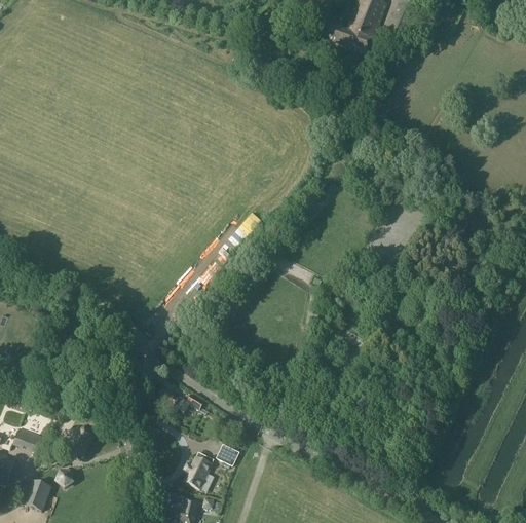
[(316,36),(368,54),(386,4),(377,0),(359,0),(349,23),(347,24),(346,28),(323,19),(316,36)]
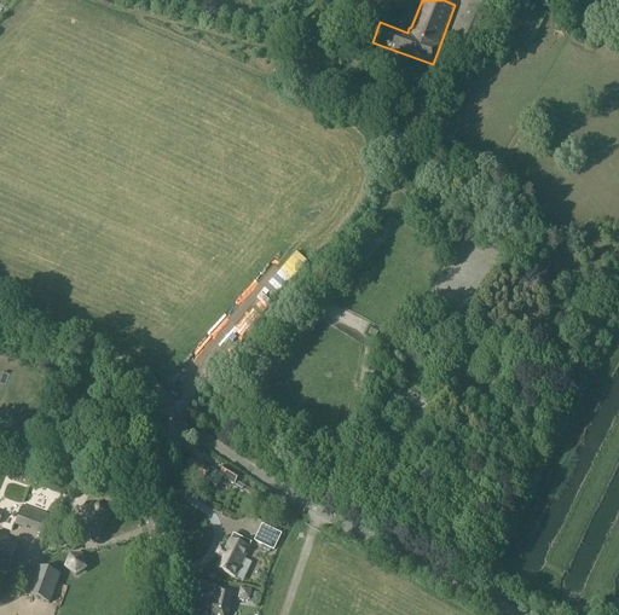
[(472,0),(469,6),(457,35),(478,44),(492,7),(474,0),(472,0)]
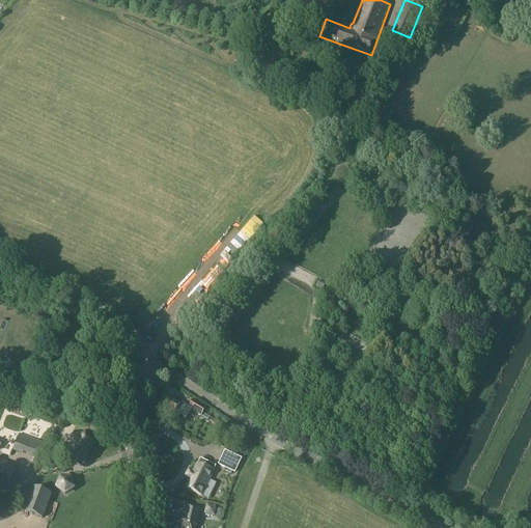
[(316,283),(323,286),(325,280),(319,278),(316,283)]
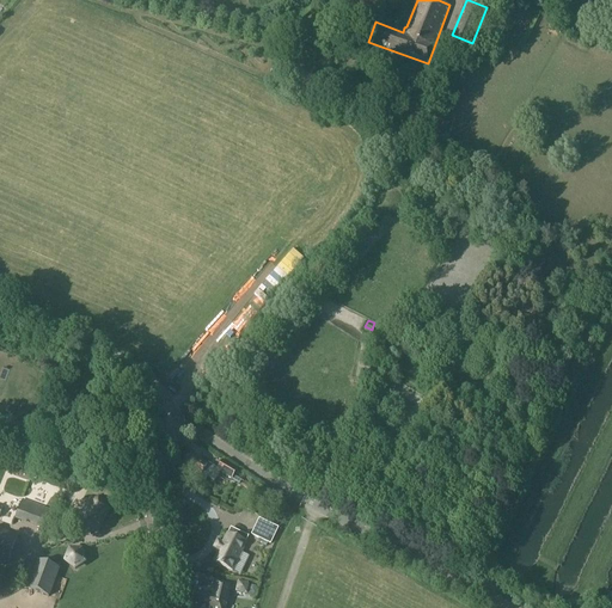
[(216,466),(218,465),(193,449),(184,464),(207,478),(209,473),(215,478),(221,468),(216,466)]
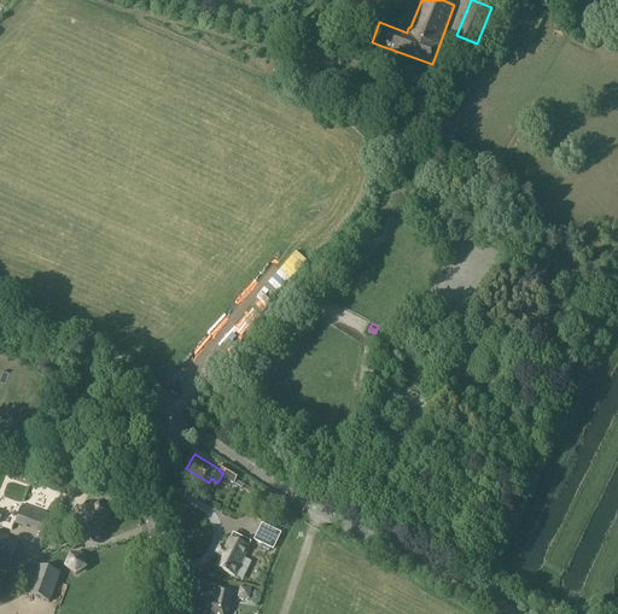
[(244,483),(235,478),(239,472),(225,462),(220,469),(219,471),(223,473),(234,480),(242,485),(244,483)]
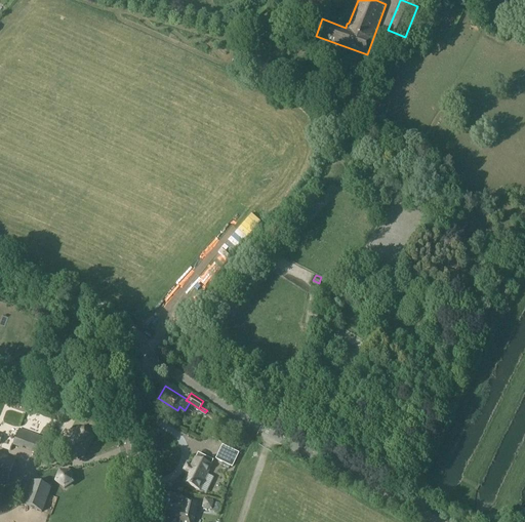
[(24,396),(22,404),(34,409),(37,401),(24,396)]
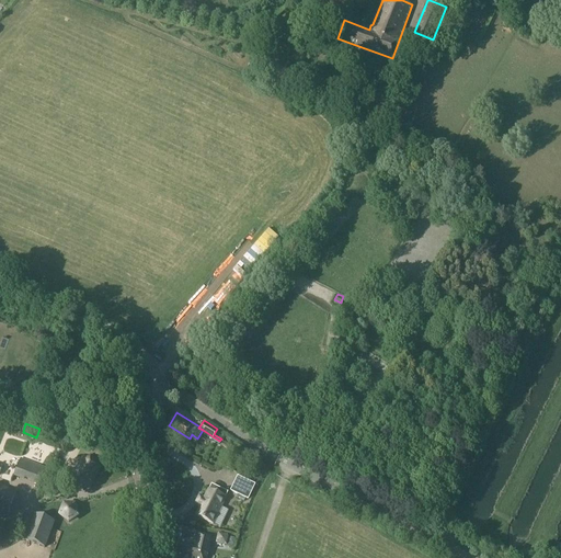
[(225,439),(221,443),(231,448),(233,444),(225,439)]
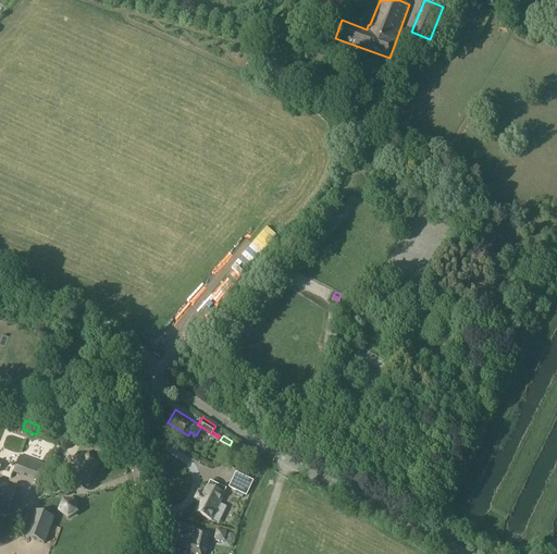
[(99,459),(95,454),(88,451),(82,451),(71,471),(76,477),(82,480),(88,480),(99,459)]
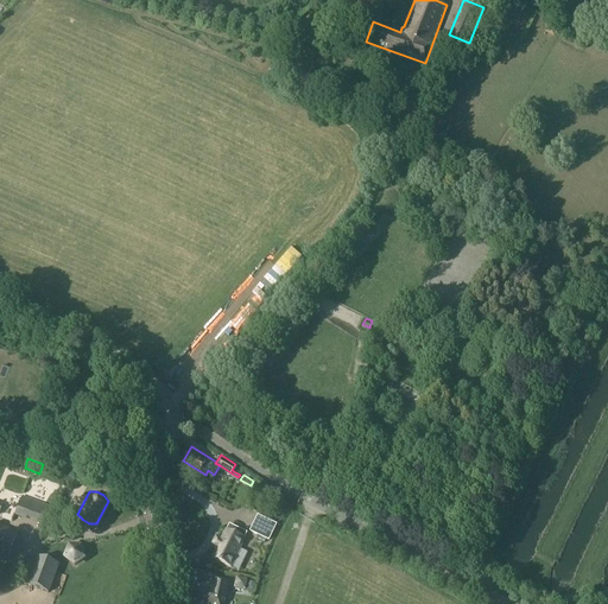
[(21,493),(14,513),(16,513),(26,516),(27,515),(29,510),(39,514),(38,519),(37,521),(49,526),(56,504),(46,501),(23,493),(21,493)]
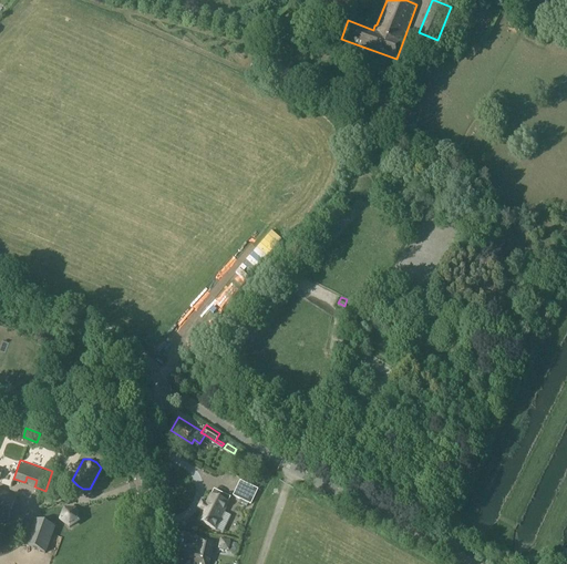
[(235,493),(251,502),(259,488),(241,480),(235,493)]
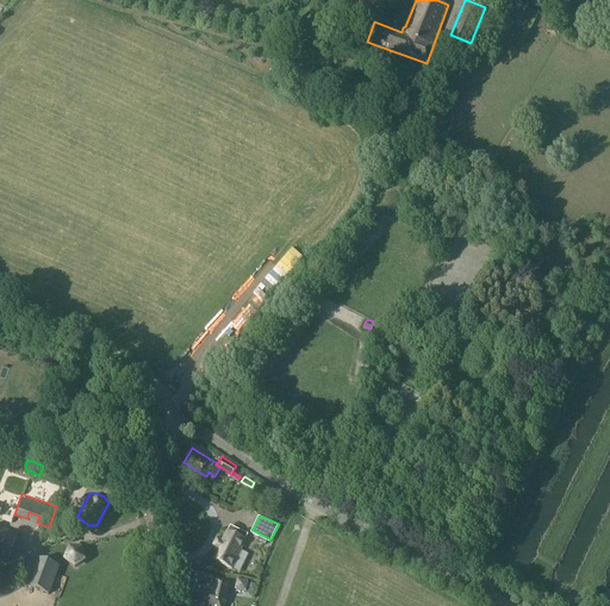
[(216,535),(211,545),(219,549),(219,550),(216,557),(232,566),(241,569),(248,553),(242,549),(247,538),(246,538),(249,532),(232,524),(230,523),(228,529),(229,530),(224,538),(216,535)]
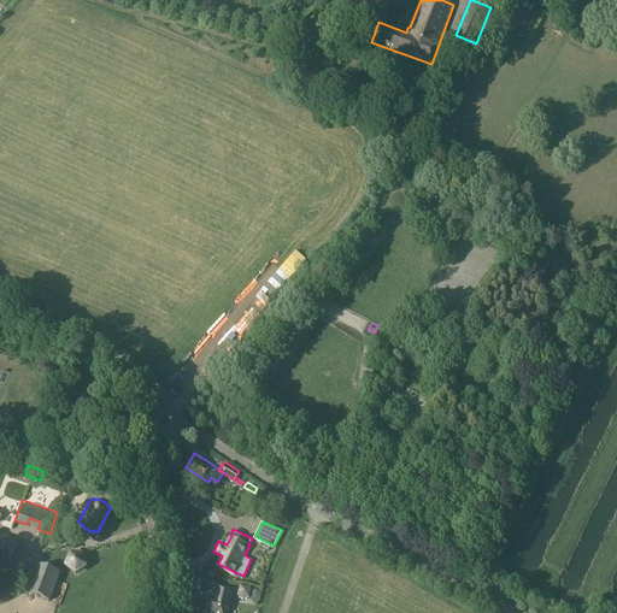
[(0,561),(6,564),(17,536),(0,530),(0,561)]
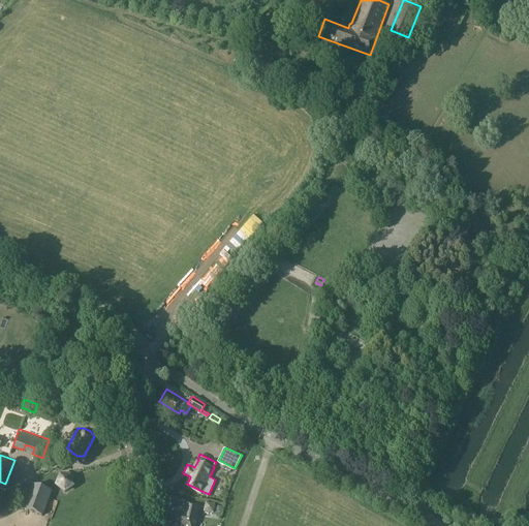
[(61,474),(58,483),(65,489),(73,484),(70,474),(61,474)]
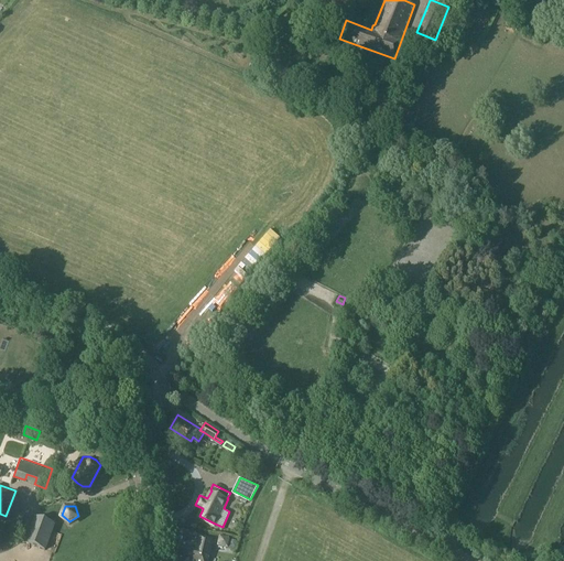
[(36,515),(26,540),(45,548),(55,521),(36,515)]
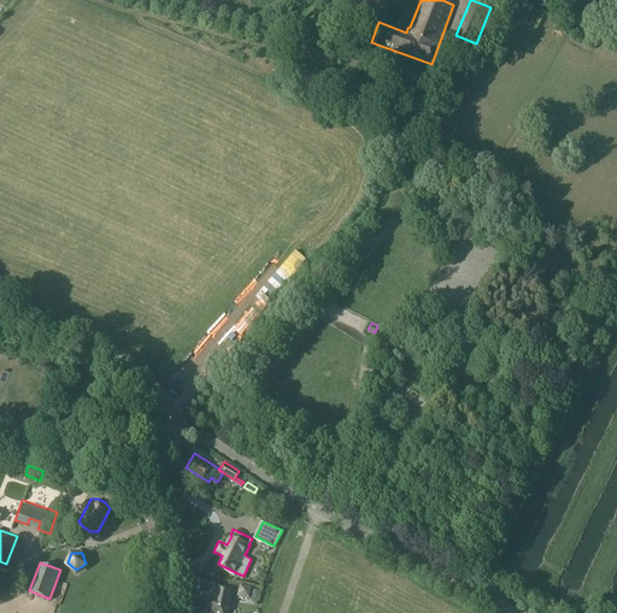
[(198,612),(228,612),(231,597),(234,587),(217,582),(215,593),(198,589),(193,612),(198,612)]
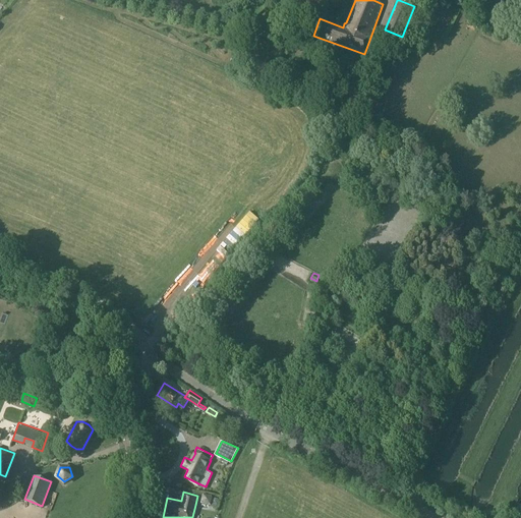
[(205,494),(203,502),(211,504),(216,505),(218,497),(213,496),(205,494)]
